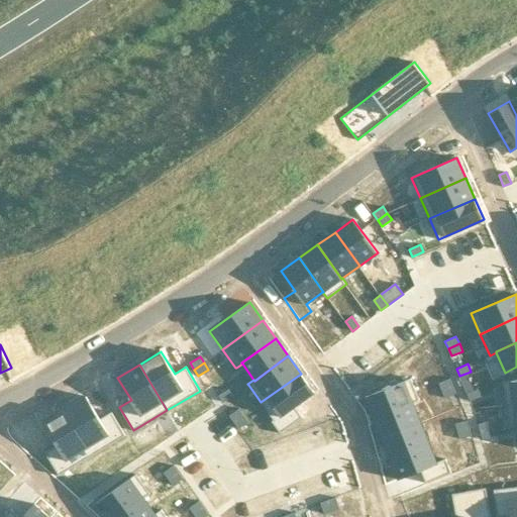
[(301,374),(261,402),(274,419),(272,421),(281,433),(303,417),(295,406),(314,392),(301,374)]
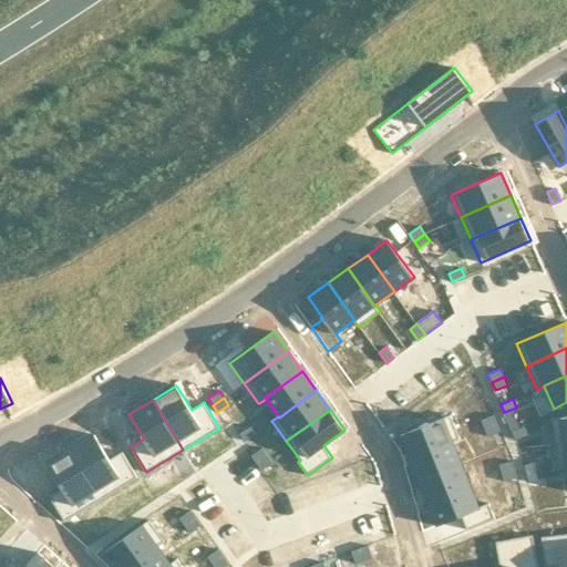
[(451,414),(401,435),(410,457),(453,441),(453,442),(461,439),(451,414)]
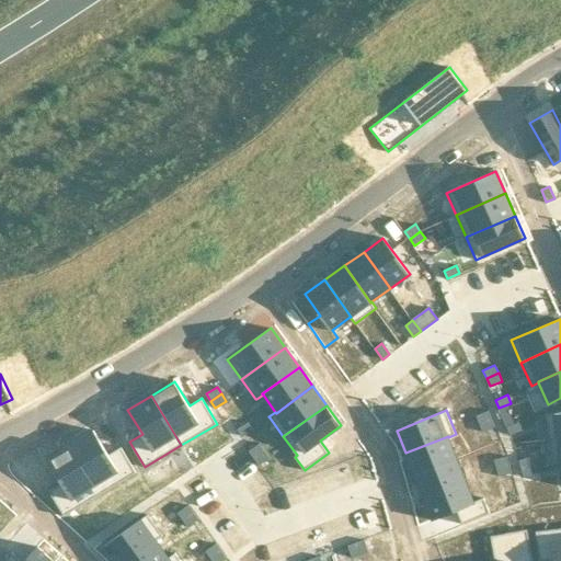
[(489,411),(476,415),(480,424),(492,419),(489,411)]
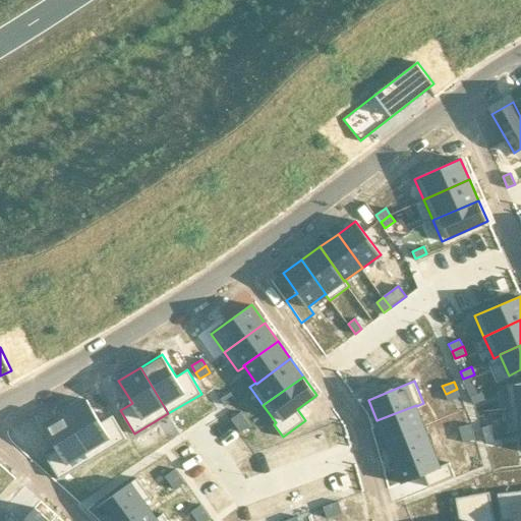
[(520,383),(507,385),(510,408),(520,406),(520,383)]
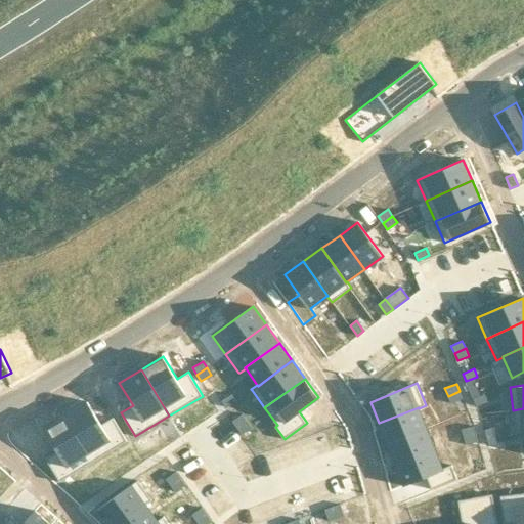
[(460,391),(448,396),(451,403),(463,398),(460,391)]
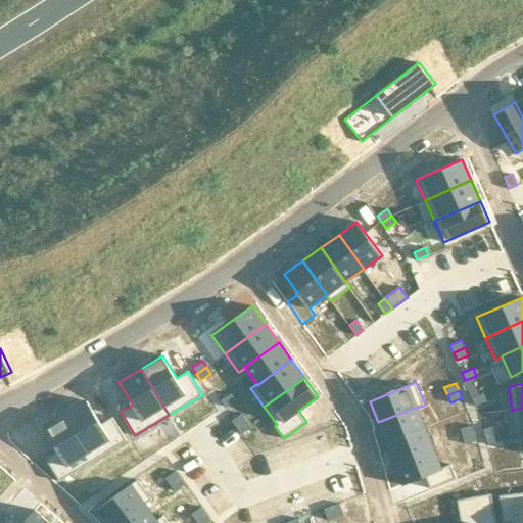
[(232,393),(222,399),(226,407),(236,400),(232,393)]
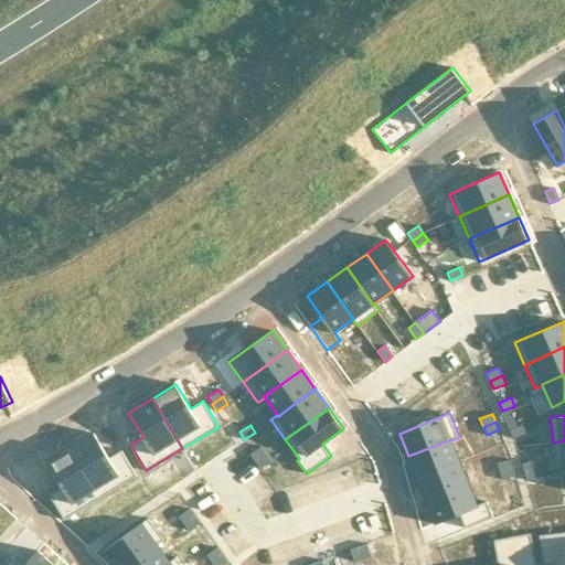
[(523,425),(510,430),(514,438),(526,433),(523,425)]
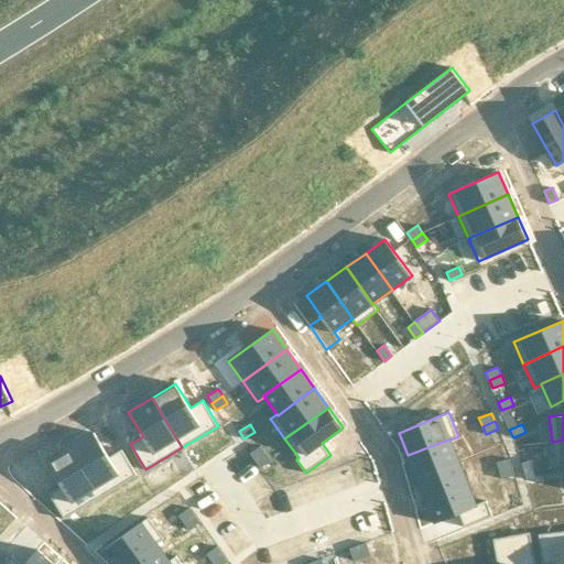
[(94,432),(71,446),(100,497),(137,475),(121,449),(109,457),(94,432)]
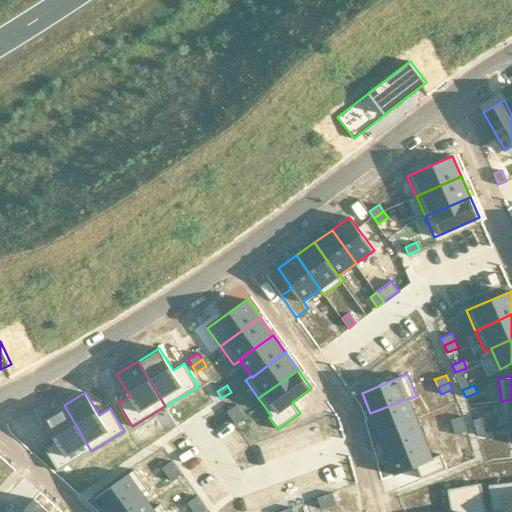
[(409,398),(370,413),(378,434),(417,418),(409,399),(409,398)]
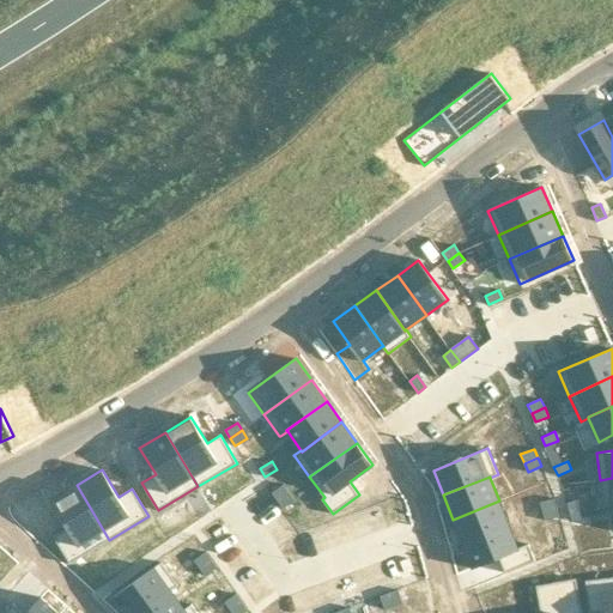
[(612,478),(600,480),(604,507),(612,505),(612,504),(612,478)]
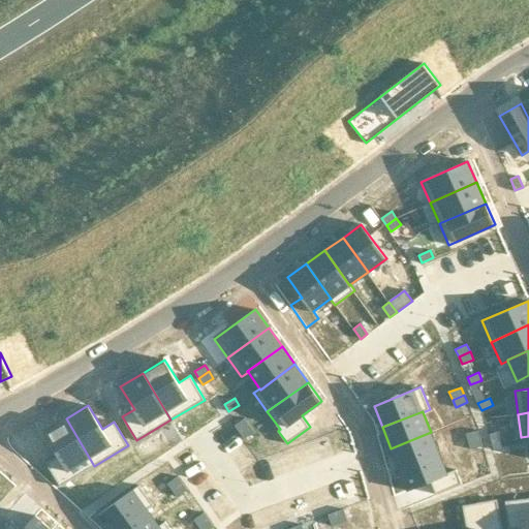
[(245,417),(235,425),(240,432),(249,425),(245,417)]
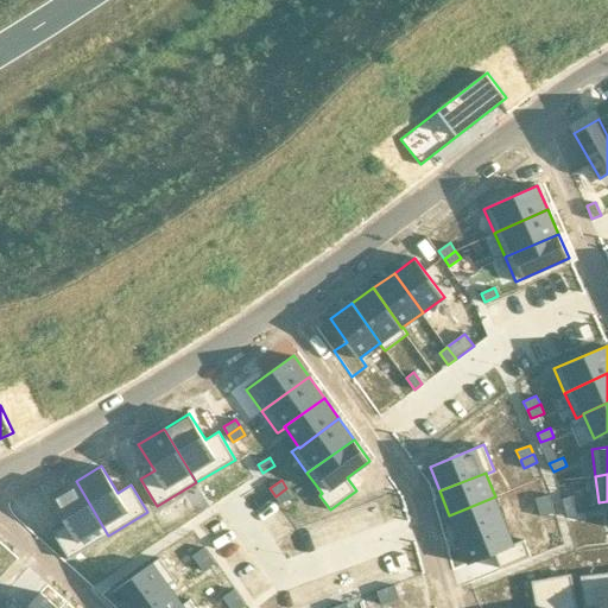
[(76,481),(50,496),(67,524),(52,532),(70,559),(108,536),(76,481)]
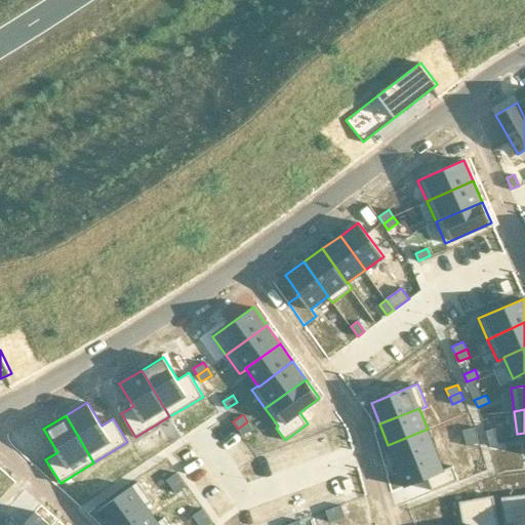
[(247,421),(238,429),(242,435),(252,428),(247,421)]
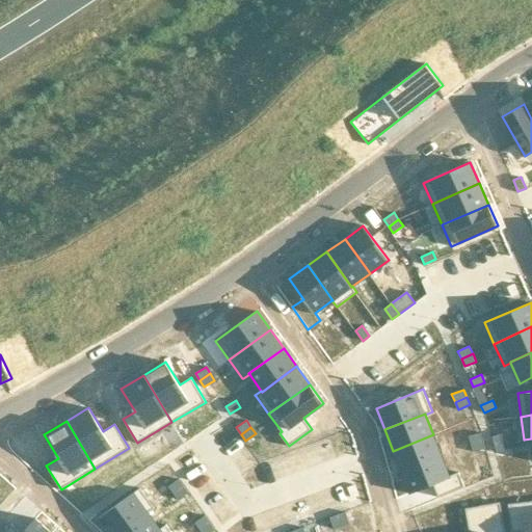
[(481,432),(469,435),(471,444),(483,441),(481,432)]
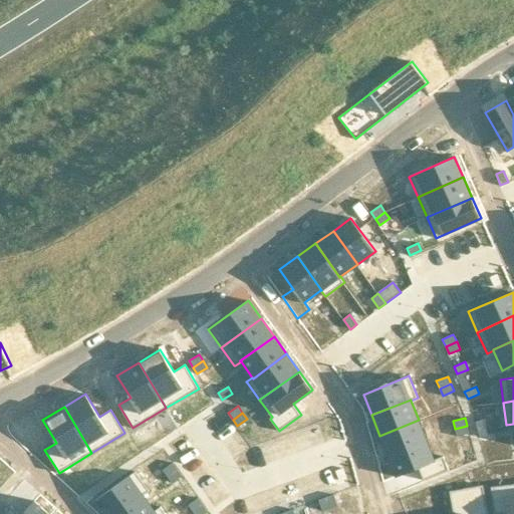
[(487,418),(476,422),(478,429),(489,426),(487,418)]
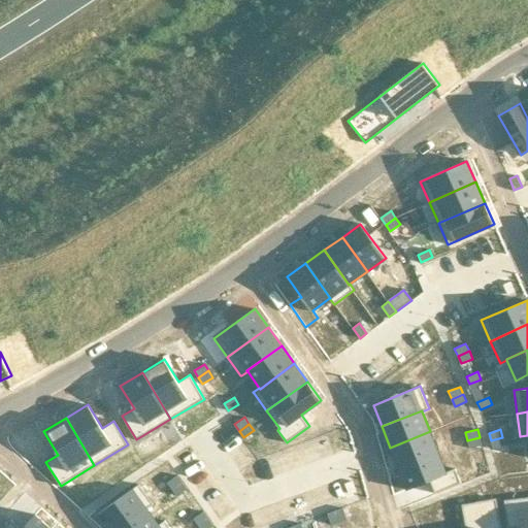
[(430,431),(390,448),(398,468),(438,452),(430,431)]
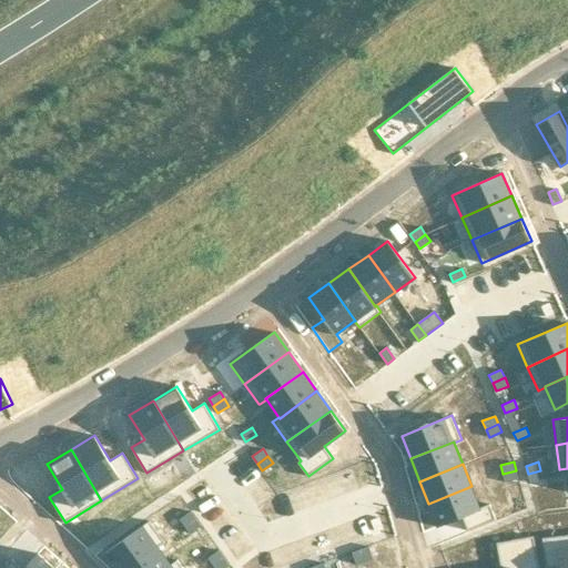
[(516,470),(503,474),(505,483),(518,478),(516,470)]
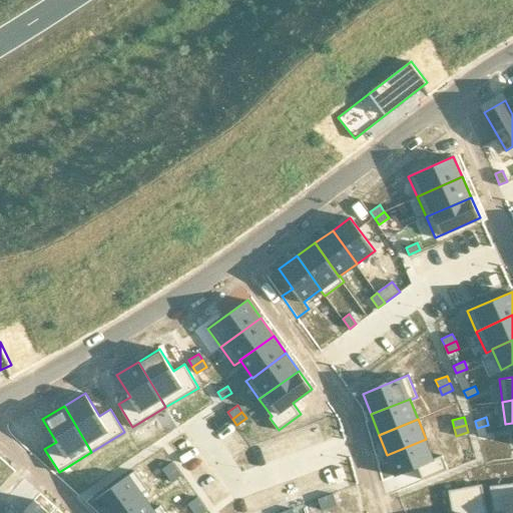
[(488,425),(477,428),(479,436),(490,433),(488,425)]
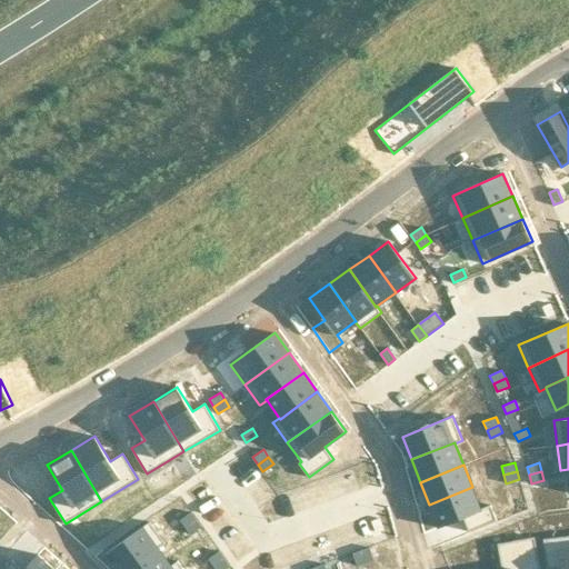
[(472,487),(429,505),(439,528),(463,518),(469,531),(497,520),(490,505),(480,509),(472,487)]
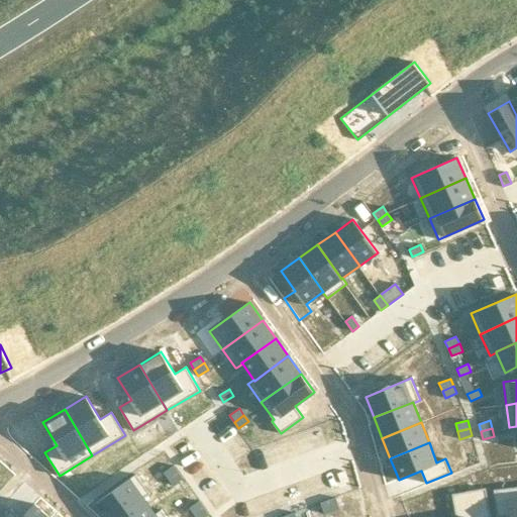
[(174,466),(164,473),(169,479),(178,472),(174,466)]
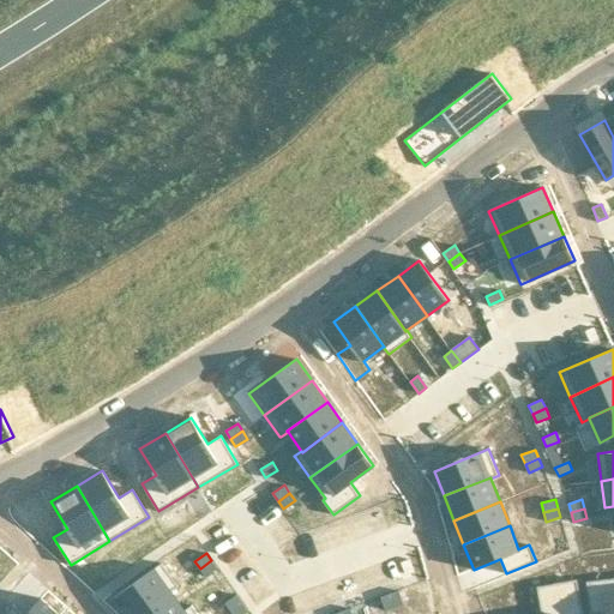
[(211,560),(200,569),(205,577),(217,569),(211,560)]
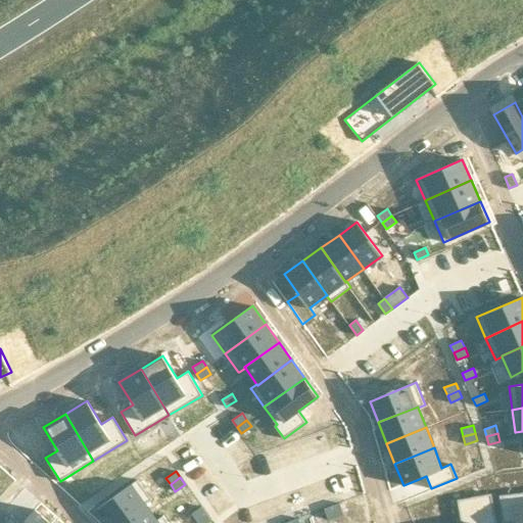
[(138,479),(97,509),(107,522),(115,522),(145,502),(146,504),(151,500),(138,479)]
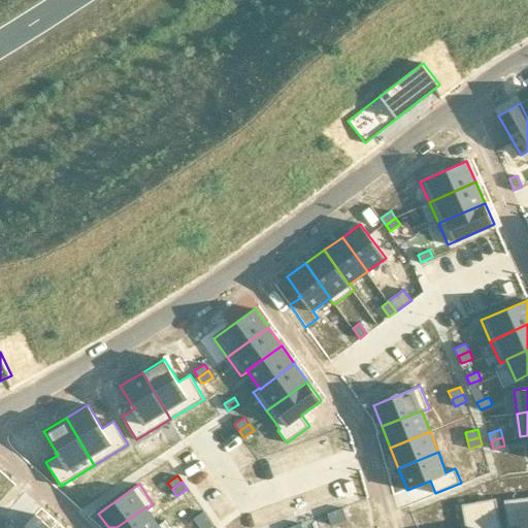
[(527,527),(527,497),(504,500),(507,527),(521,526),(521,527),(527,527)]
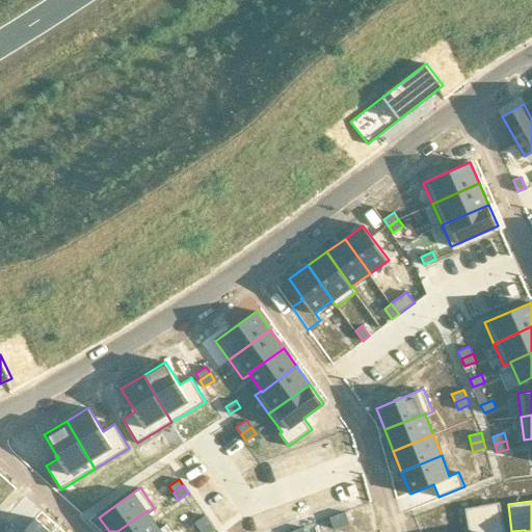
[(469,531),(505,531),(500,502),(466,508),(469,531)]
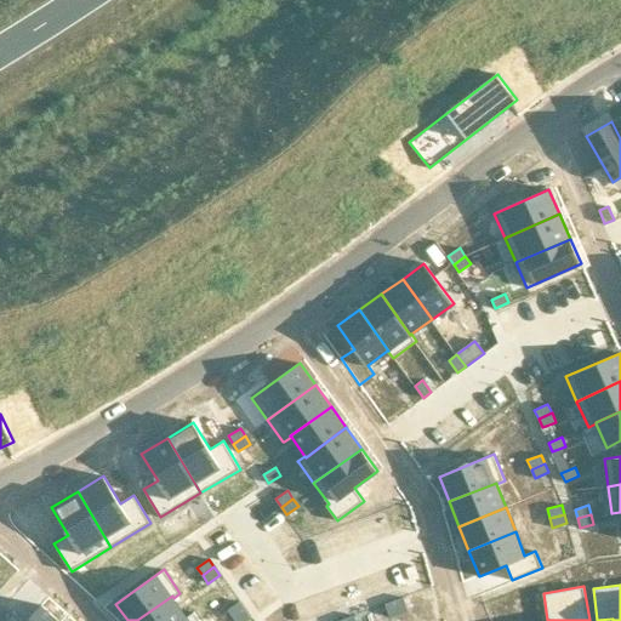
[(172,596),(137,620),(182,620),(188,617),(187,617),(174,598),(172,596)]
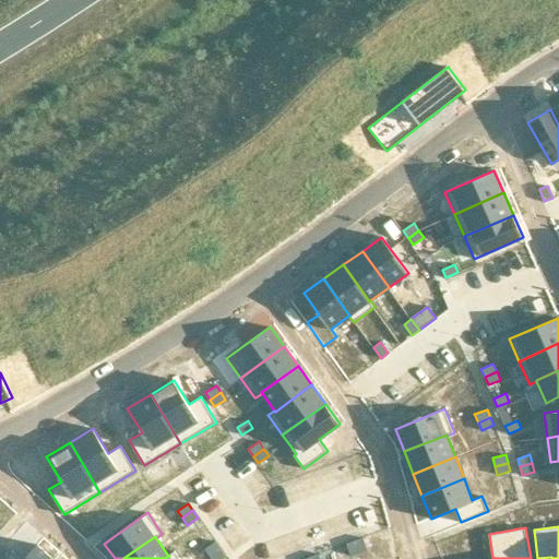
[(363,537),(355,540),(359,552),(367,549),(363,537)]
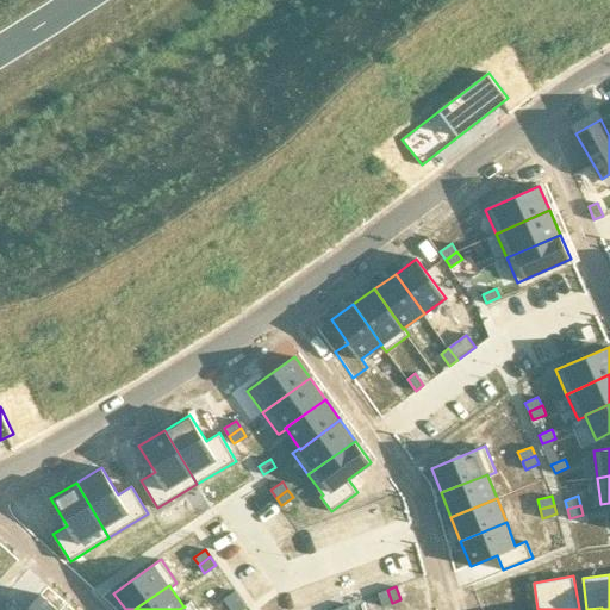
[(387,590),(378,593),(383,607),(392,603),(387,590)]
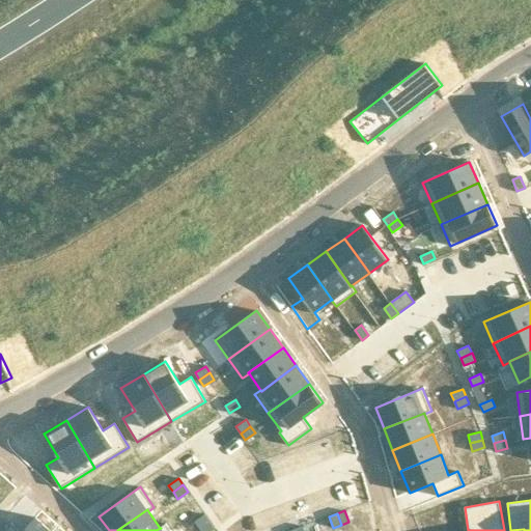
[(204,514),(194,522),(199,528),(210,521),(204,514)]
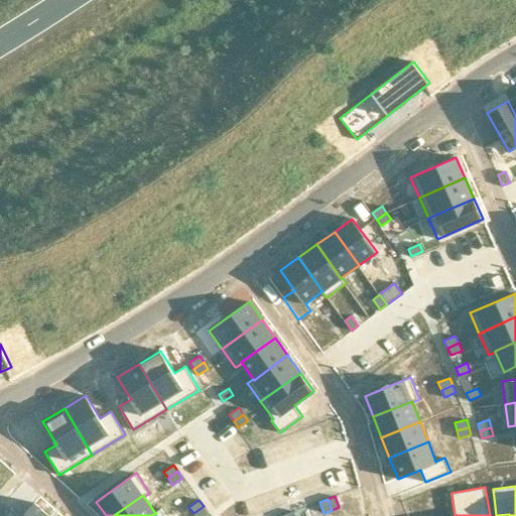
[(19,515),(11,508),(3,515),(49,515),(34,502),(21,515),(19,515)]
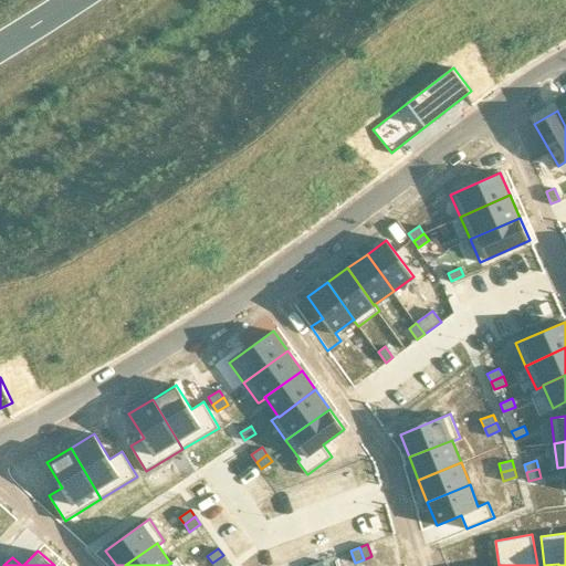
[(223,555),(212,563),(215,565),(222,565),(229,563),(223,555)]
